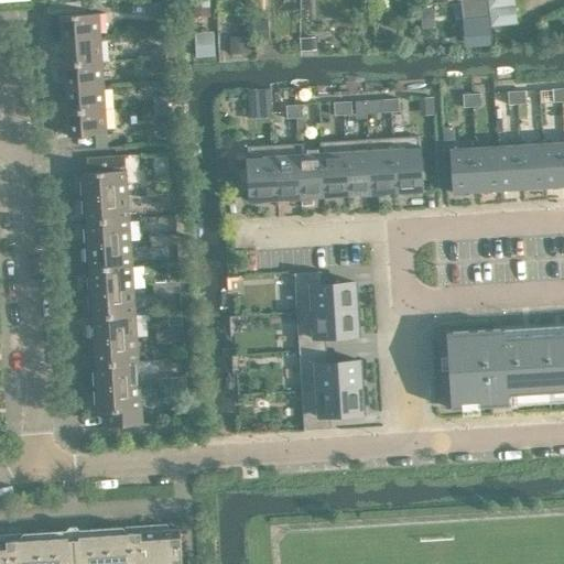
[(478,17),(487,25),(489,24),(487,6),(486,0),(461,0),(463,19),(478,17)]
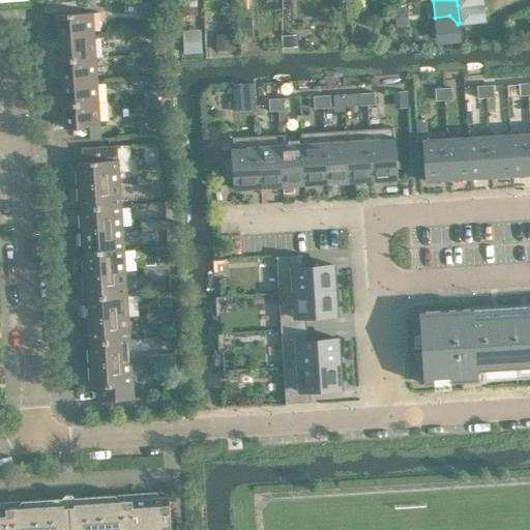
[(460,23),(486,20),(483,2),(458,5),(460,23)]
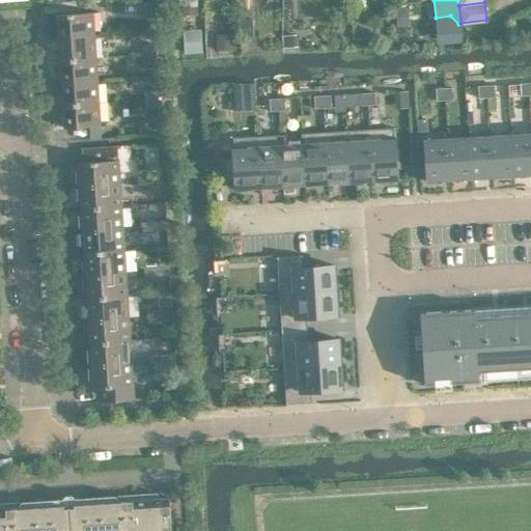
[(139,14),(152,14),(151,3),(139,4),(139,14)]
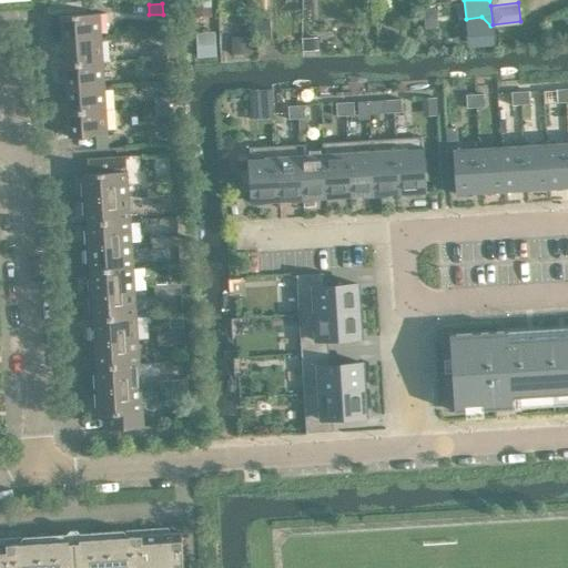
[(436,9),(423,9),(423,27),(436,27),(436,9)]
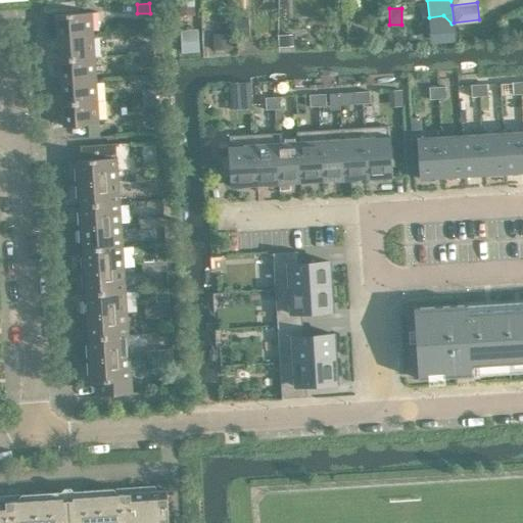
[(57,37),(93,35),(91,11),(56,14),(57,37)]
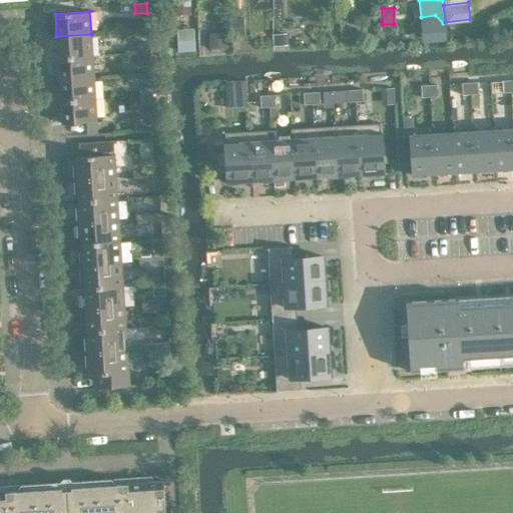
[(243,18),(230,18),(231,36),(244,36),(243,18)]
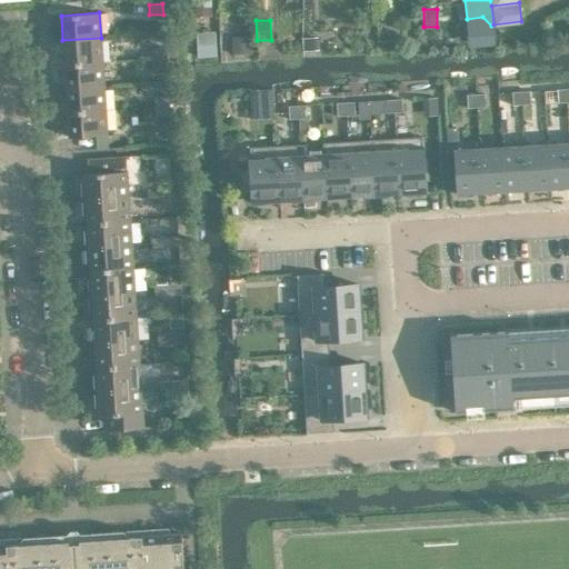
[(198,53),(217,52),(216,37),(197,39),(198,53)]
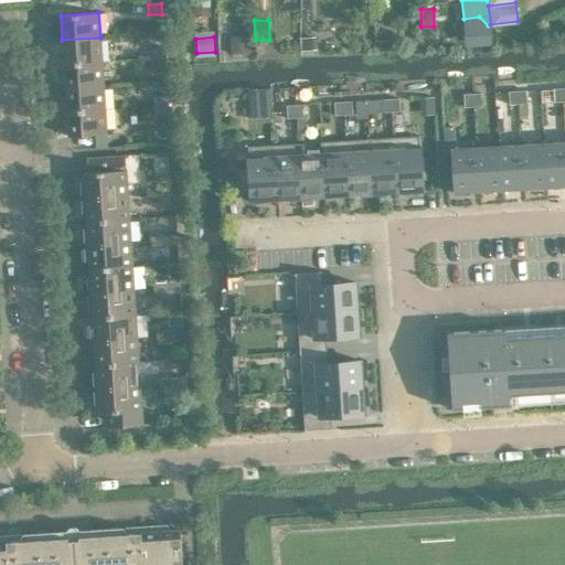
[(62,40),(64,64),(102,61),(100,38),(62,40)]
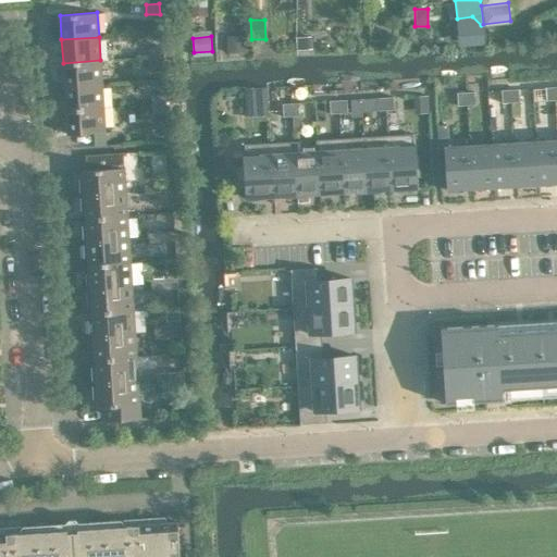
[(247,37),(227,37),(227,53),(248,52),(247,37)]
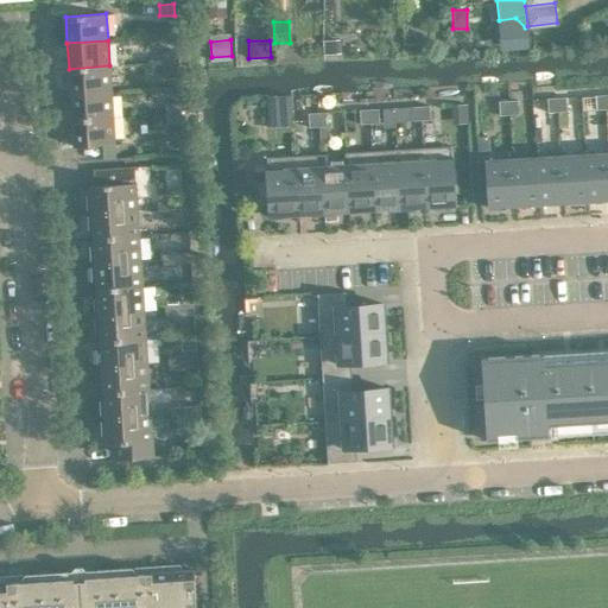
[(339,40),(324,42),(324,55),(340,54),(339,40)]
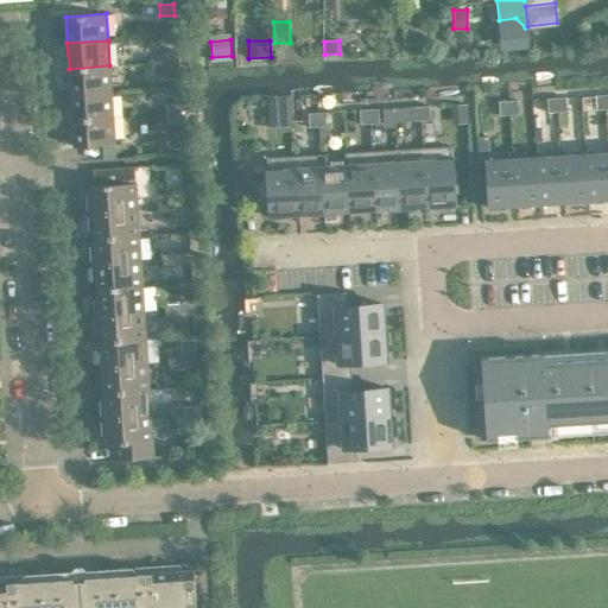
[(163,62),(177,62),(177,51),(163,52),(163,62)]
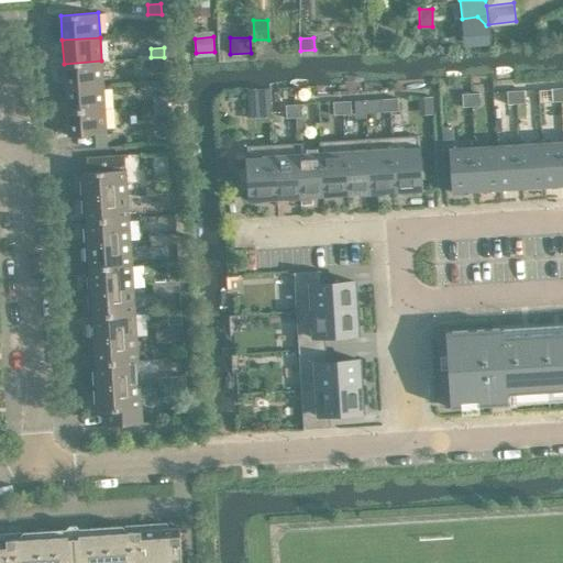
[(164,57),(151,57),(152,68),(165,67),(164,57)]
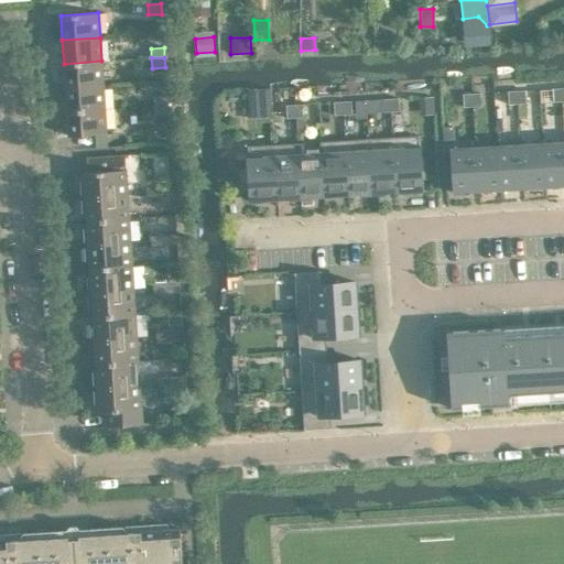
[(65,87),(104,85),(101,61),(64,64),(65,87)]
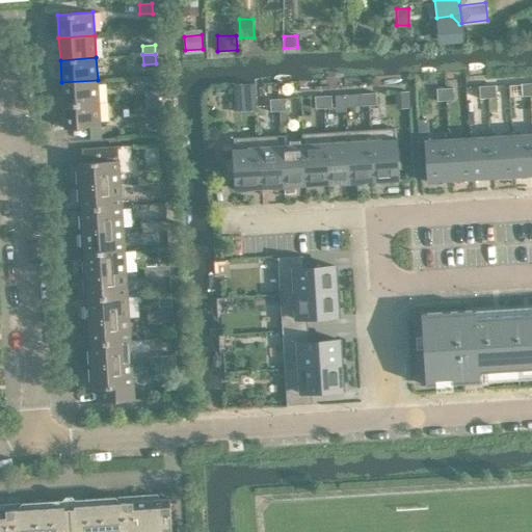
[(62,105),(99,103),(98,80),(61,82),(62,105)]
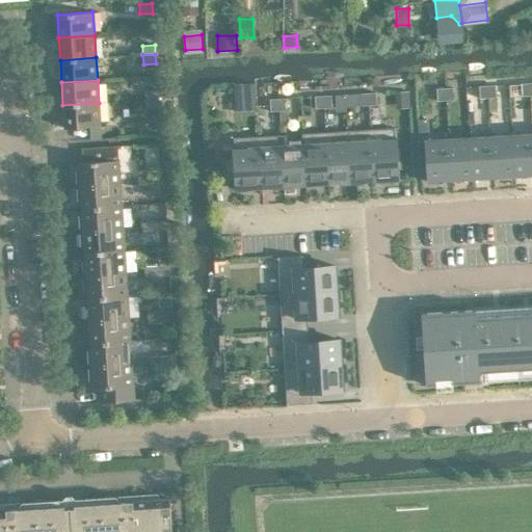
[(522,95),(530,95),(529,82),(521,82),(522,95)]
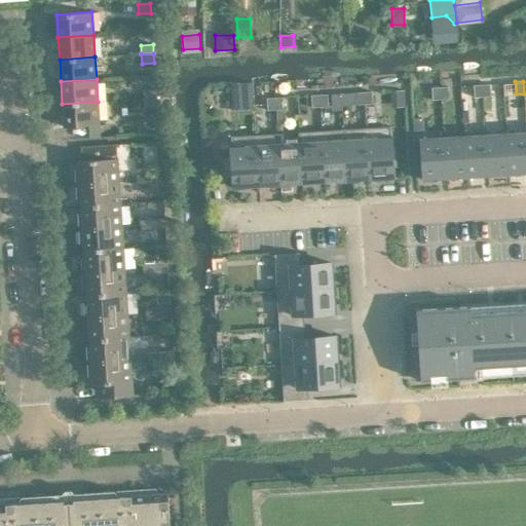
[(251,82),(236,82),(238,112),(253,111),(252,82),(251,82)]
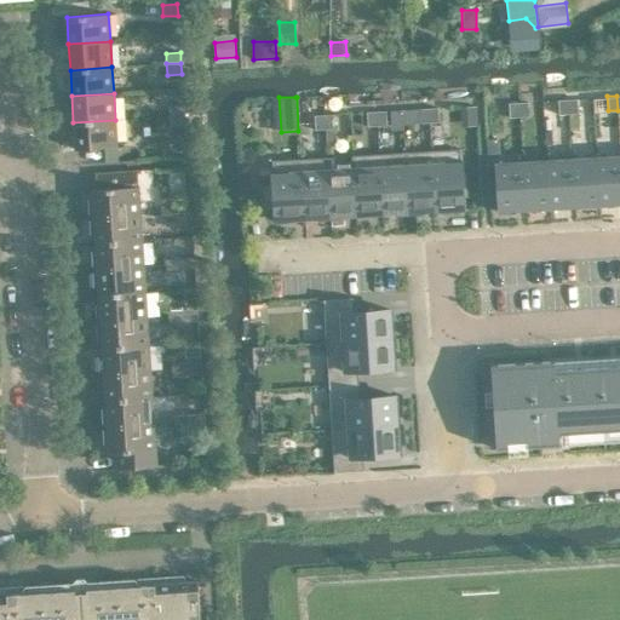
[(568,113),(567,98),(557,99),(558,114),(568,113)]
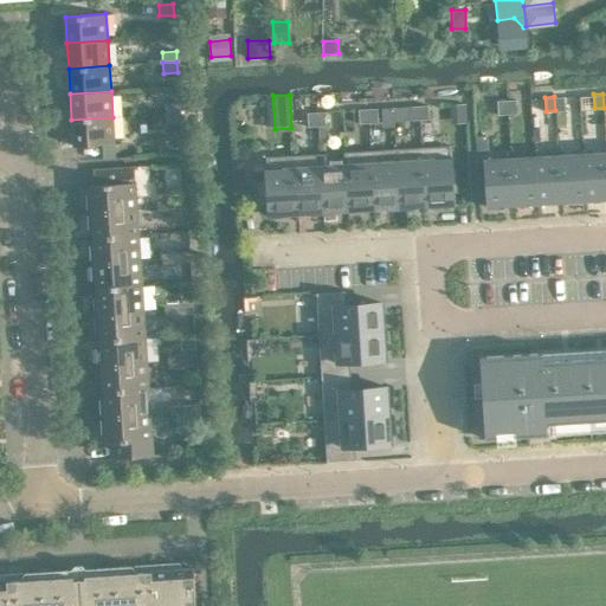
[(565,110),(563,96),(554,96),(555,110),(565,110)]
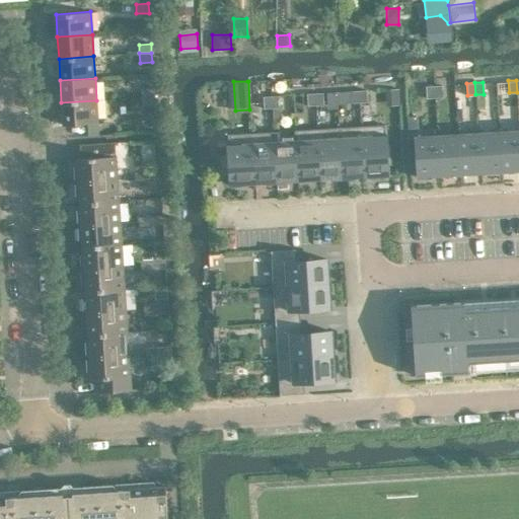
[(442,96),(442,84),(434,85),(434,97),(442,96)]
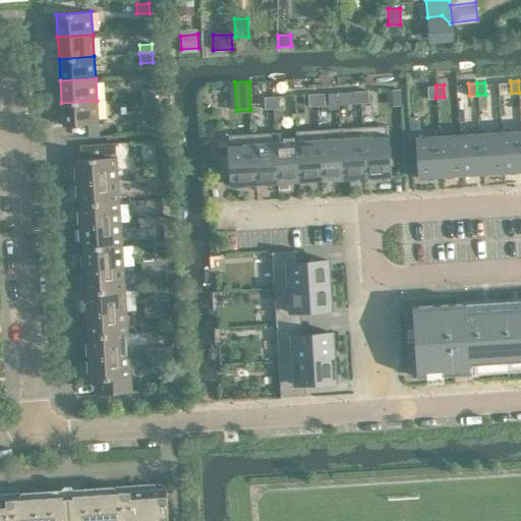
[(427,98),(436,98),(436,85),(427,85),(427,98)]
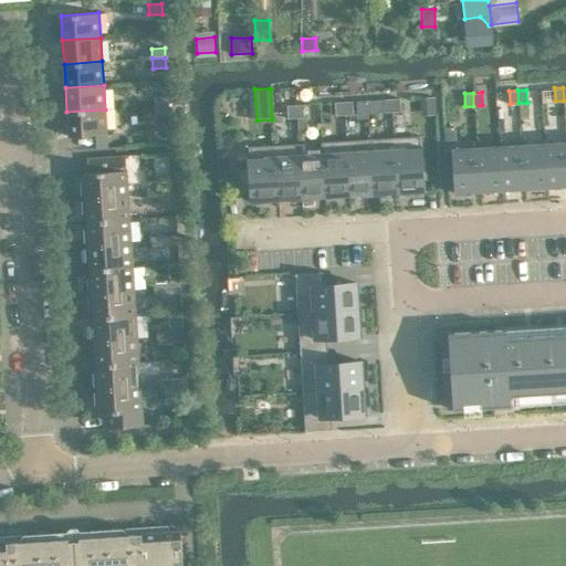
[(155,106),(168,105),(168,95),(154,96),(155,106)]
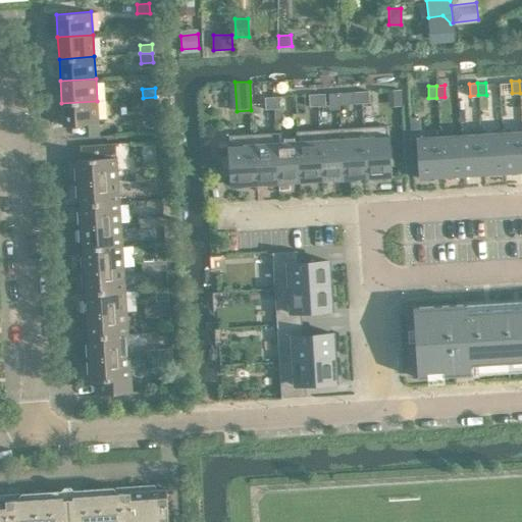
[(360,90),(352,91),(353,103),(361,102),(360,90)]
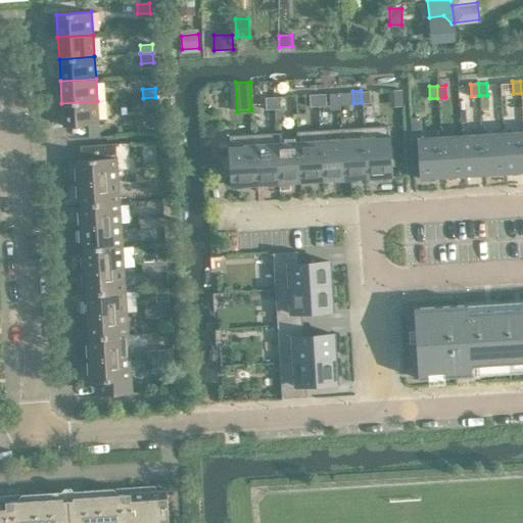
[(362,102),(370,102),(369,90),(361,90),(362,102)]
